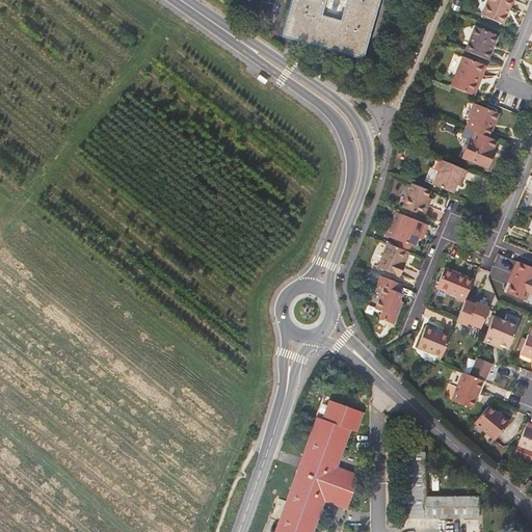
[(291,0),(282,37),(363,60),(379,0),(291,0)]
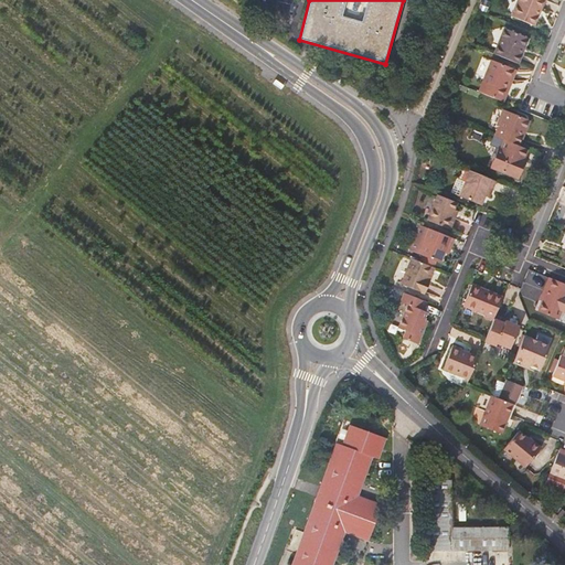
[(515,0),(510,14),(534,23),(543,0),(515,0)]
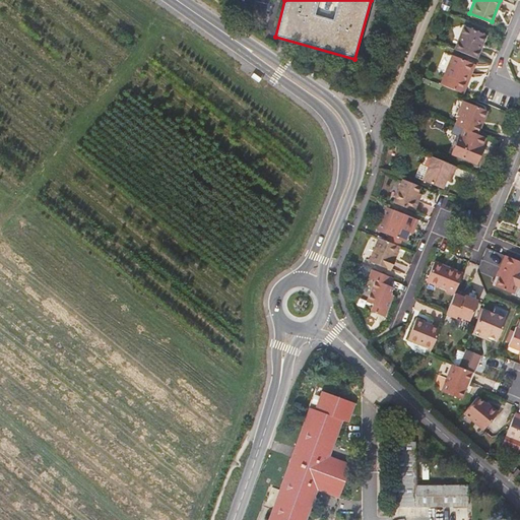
[(454,48),(475,57),(478,51),(476,47),(478,41),(481,42),(485,33),(464,23),(454,48)]
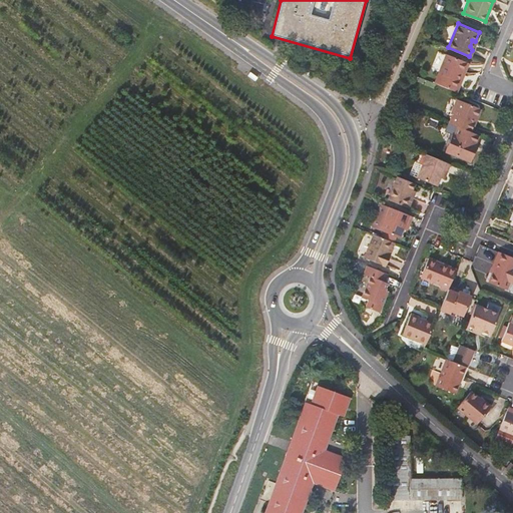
[(445,53),(433,82),(435,83),(456,92),(464,72),(461,71),(465,61),(445,53)]
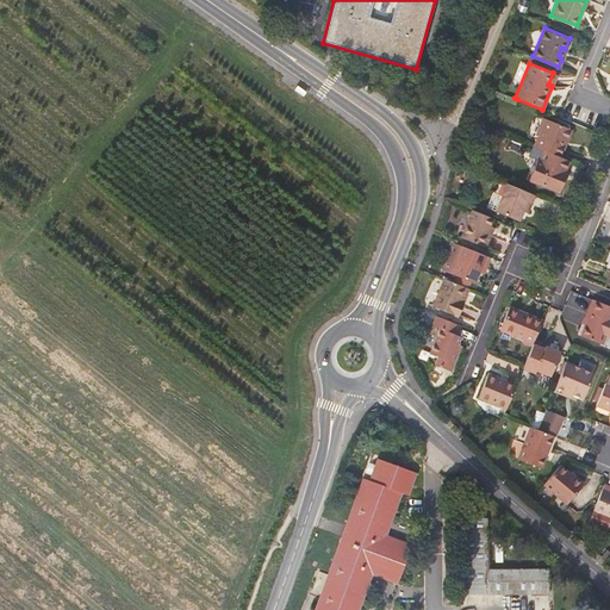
[(545,150),(561,157),(565,149),(561,144),(568,128),(546,119),(534,147),(545,150)]
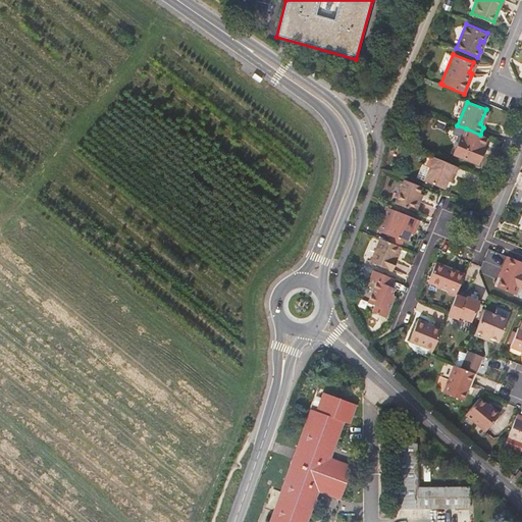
[(480,123),(483,127),(489,111),(486,109),(480,123)]
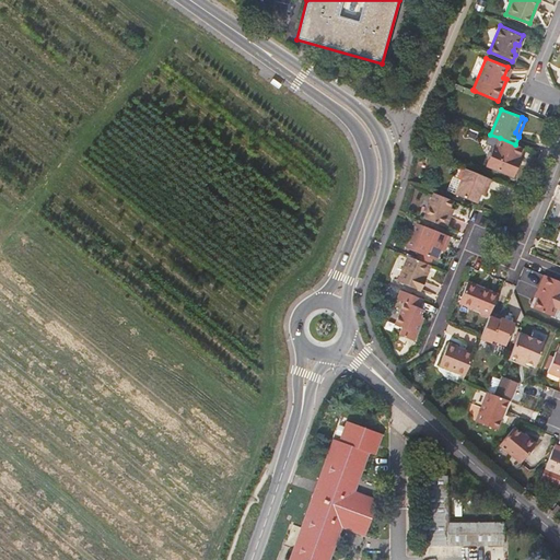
[(515,144),(500,138),(496,148),(493,147),(486,165),(514,176),(520,165),(516,164),(518,158),(523,148),(515,144)]
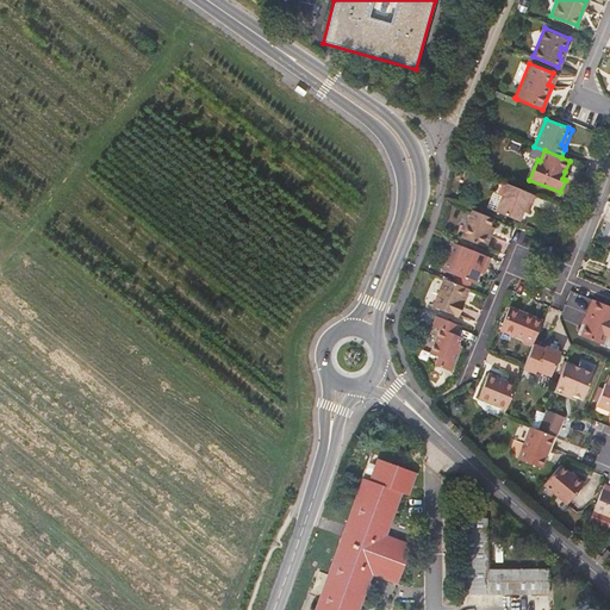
[(536,195),(504,181),(498,194),(503,197),(497,212),(520,221),(527,203),(533,205),(536,195)]
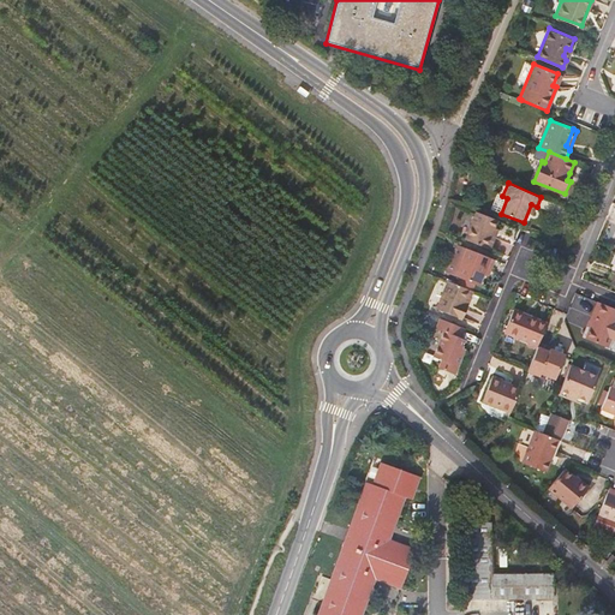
[(499,220),(476,212),(464,239),(487,249),(493,236),(499,220)]
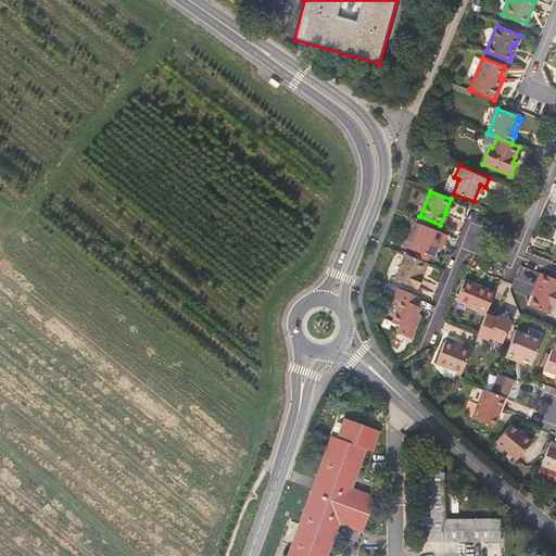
[(421,224),(414,220),(403,245),(412,249),(421,224)]
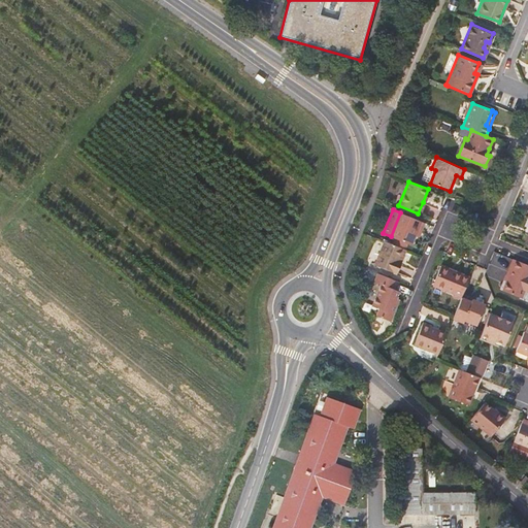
[(425,223),(400,212),(391,236),(396,238),(404,242),(409,244),(411,245),(415,237),(416,235),(419,228),(423,229),(425,223)]
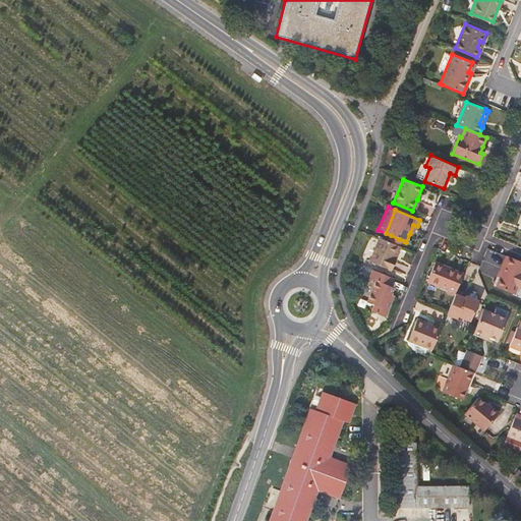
[(388,241),(401,246),(404,241),(399,239),(391,235),(388,241)]
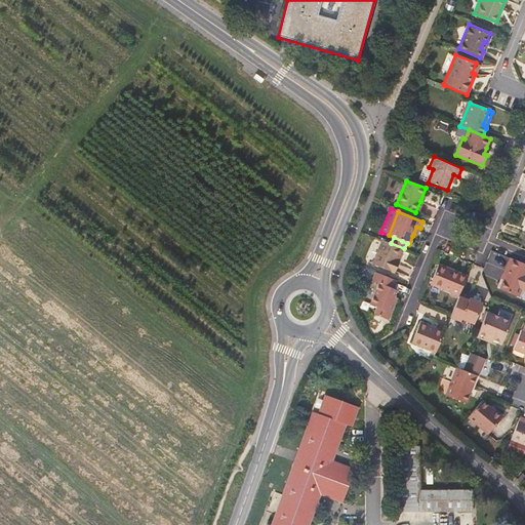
[(391,243),(384,240),(373,265),(391,272),(397,257),(400,258),(404,248),(391,243)]
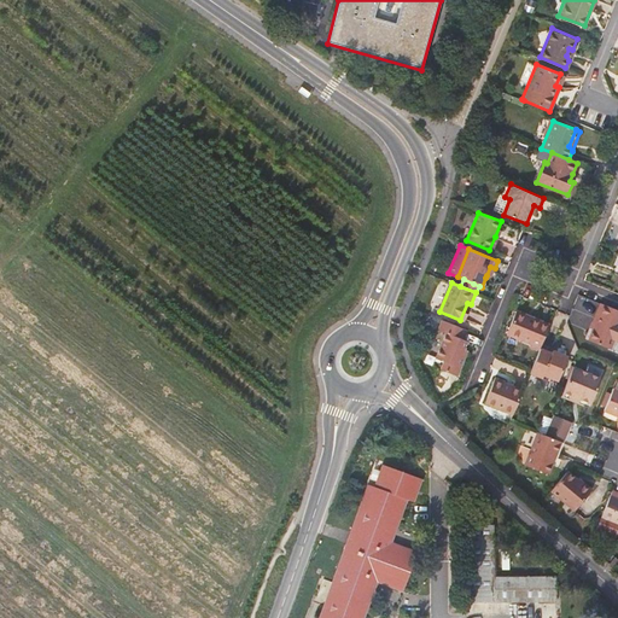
[(581,293),(571,320),(588,327),(599,301),(581,293)]
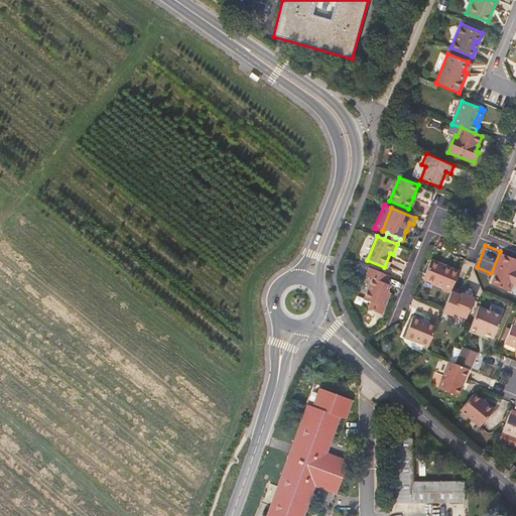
[(515,258),(502,253),(499,261),(501,262),(496,275),(492,284),(509,291),(513,283),(515,284),(515,258)]
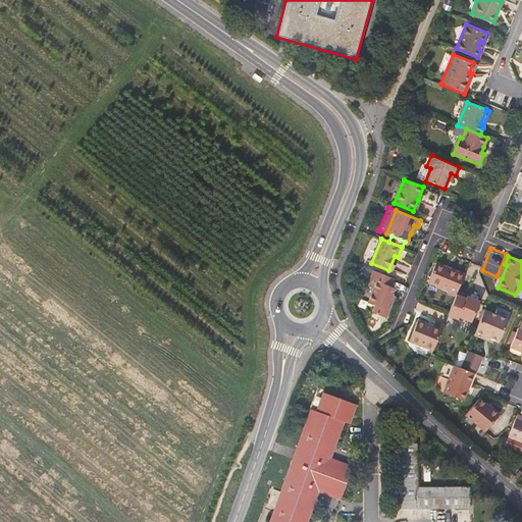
[(448,293),(456,296),(457,294),(465,273),(436,262),(428,281),(449,290),(448,293)]
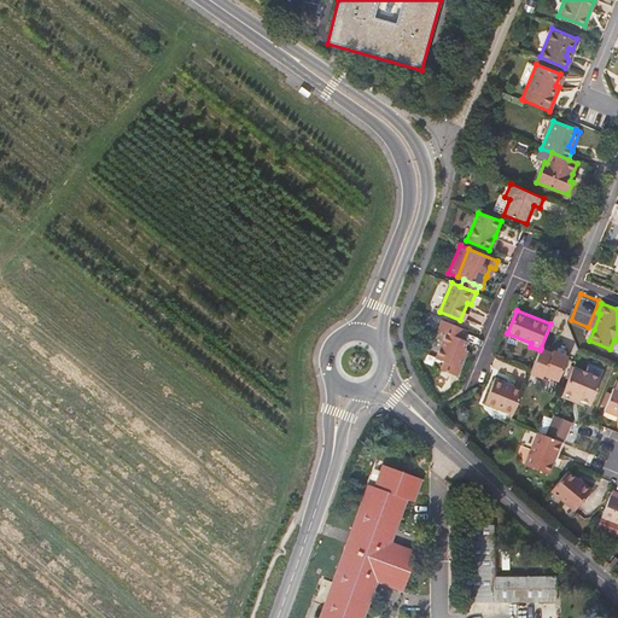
[(467,330),(442,320),(438,330),(445,333),(436,359),(444,361),(441,369),(458,375),(468,351),(465,349),(468,340),(464,339),(467,330)]
